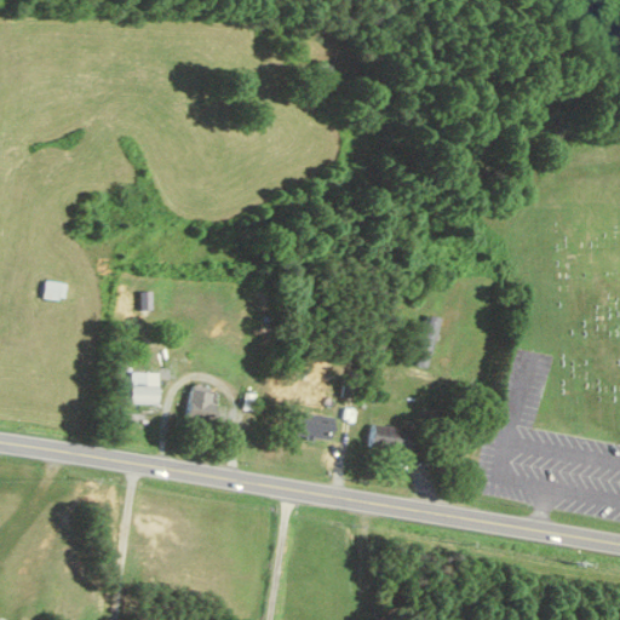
[(64,280),(44,281),(45,298),(64,297),(64,280)]
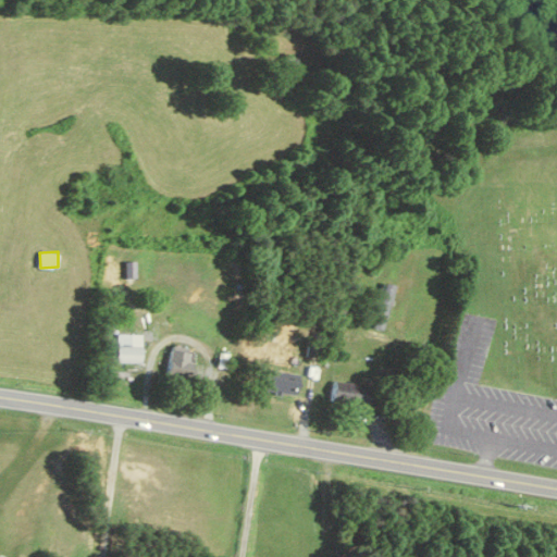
[(370,326),(381,331),(396,285),(385,282),(370,326)]
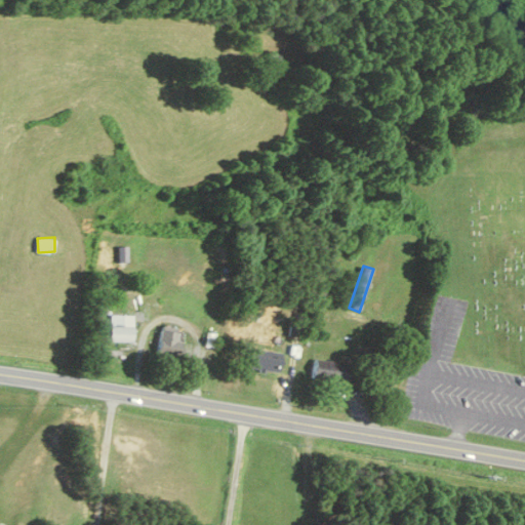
[(131,341),(131,326),(110,326),(110,341),(131,341)]
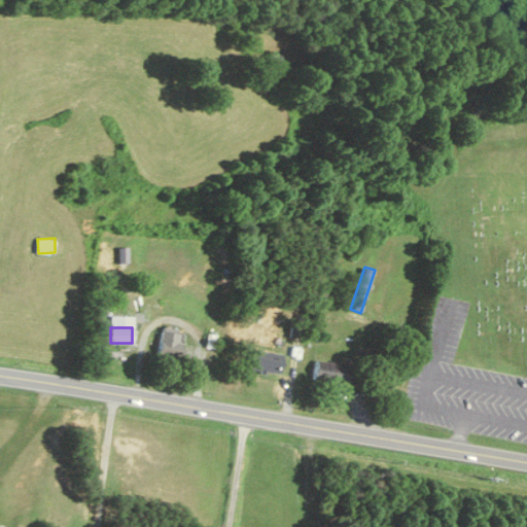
[(183,331),(160,331),(160,356),(183,356),(183,331)]
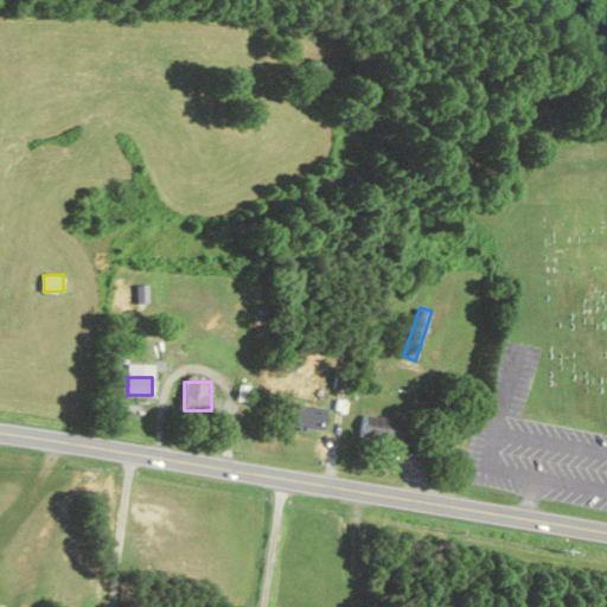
[(326,411),(293,403),(288,425),(321,433),(326,411)]
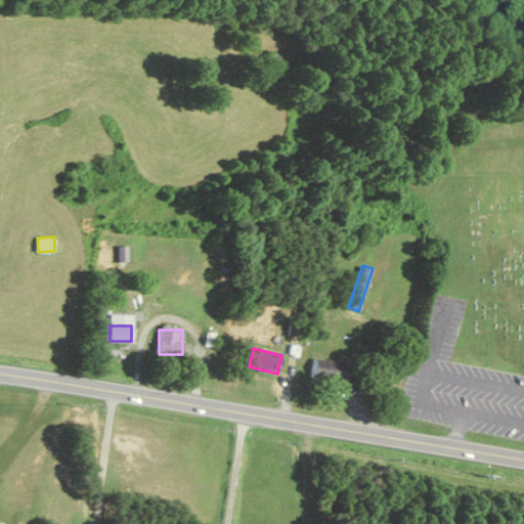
[(352,363),(312,359),(310,379),(350,383),(352,363)]
